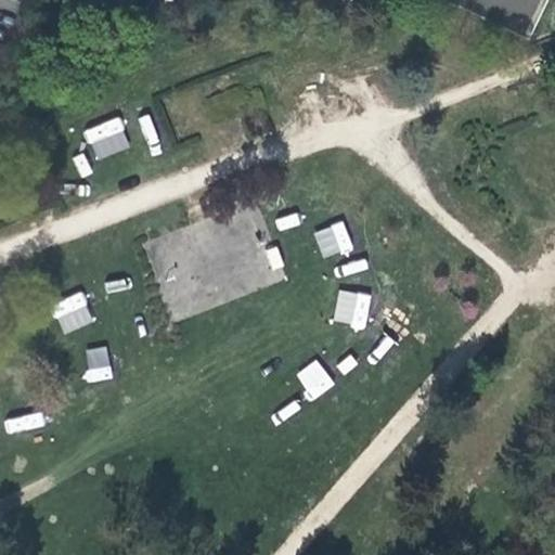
[(437,0),(529,44),(536,31),(530,28),(543,0),(437,0)]
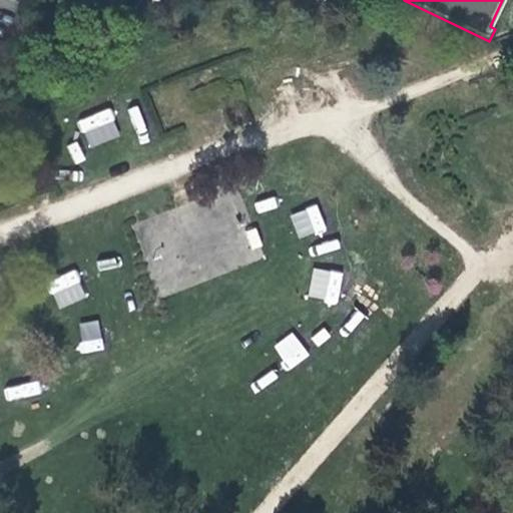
[(508,0),(502,0),(490,26),(495,29),(508,0)]
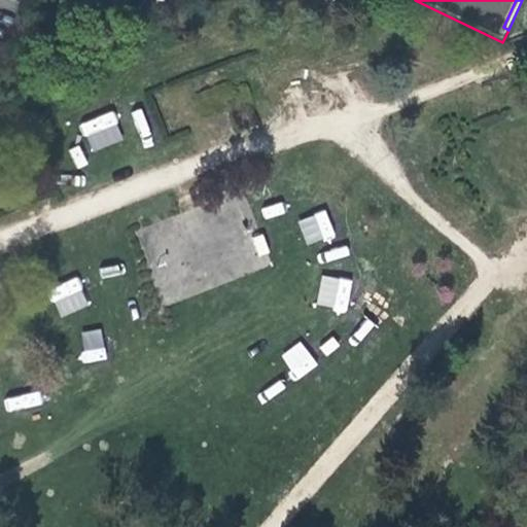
[(81,124),(92,150),(121,138),(111,112),(81,124)]
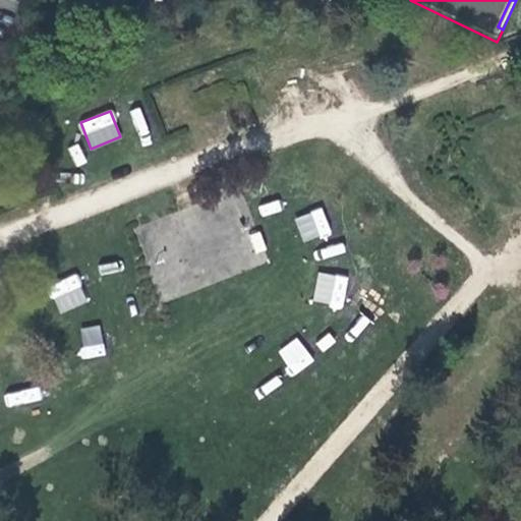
[(322,208),(295,217),(302,241),(330,233),(322,208)]
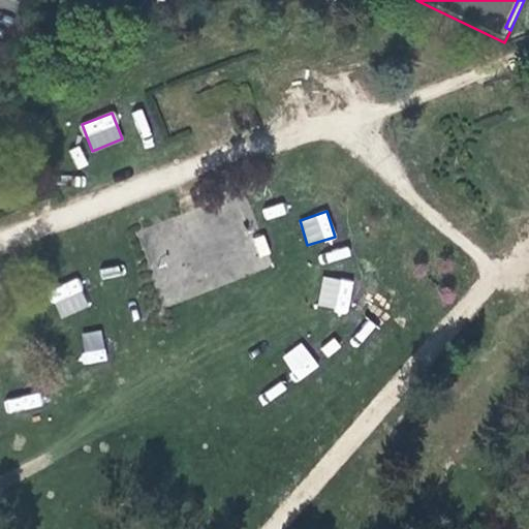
[(347,312),(352,281),(322,275),(316,307),(347,312)]
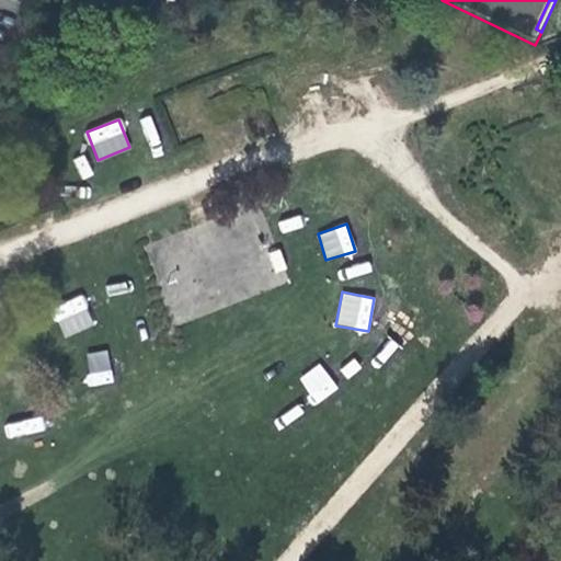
[(63,336),(93,325),(83,296),(53,307),(63,336)]
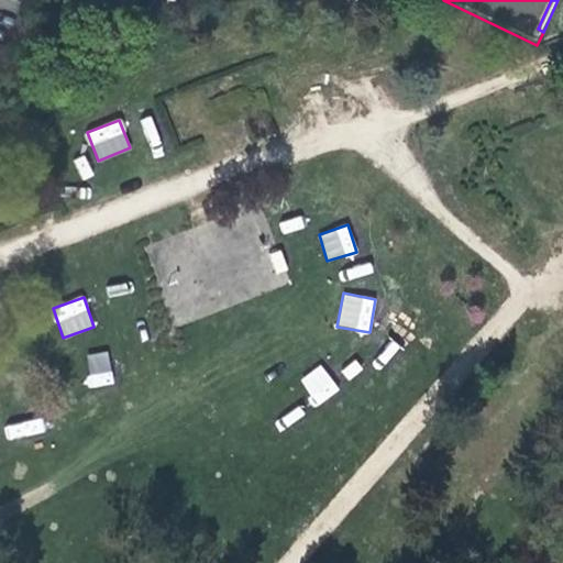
[(107,351),(86,355),(92,386),(113,382),(107,351)]
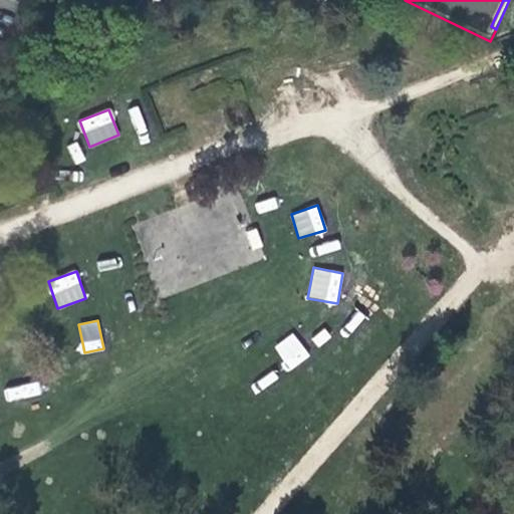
[(289,368),(309,356),(294,333),(274,346),(289,368)]
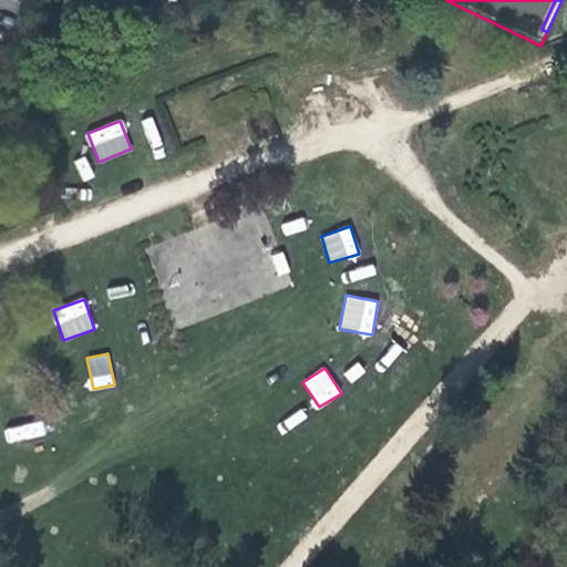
All buildings are outlined.
